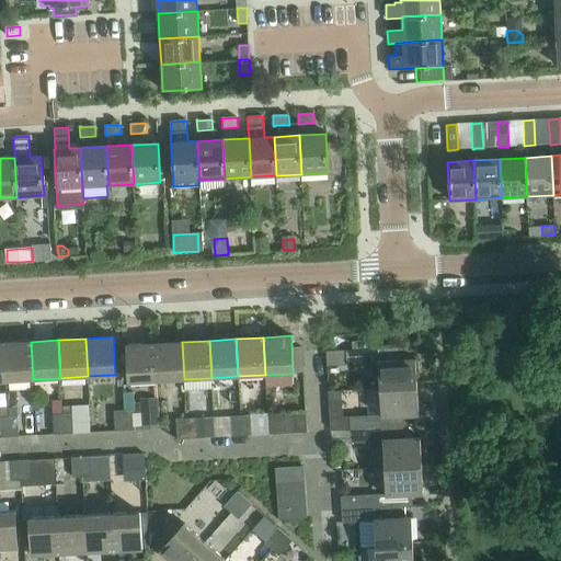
[(418,387),(415,359),(401,359),(400,348),(367,350),(366,341),(348,342),(348,351),(346,351),(346,365),(378,363),(379,389),(418,387)]
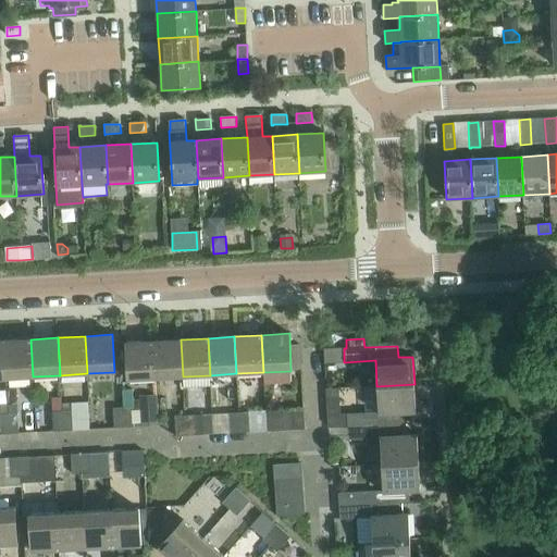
[(31,339),(3,341),(5,378),(33,376),(31,339)]
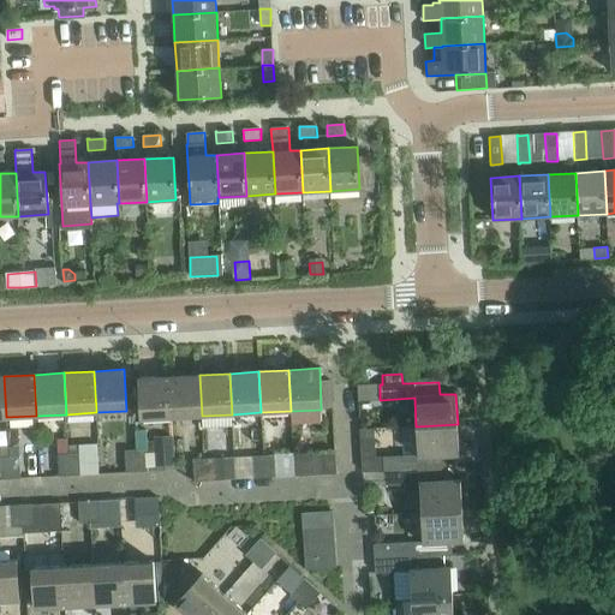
[(199,375),(169,376),(172,418),(202,416),(199,375)]
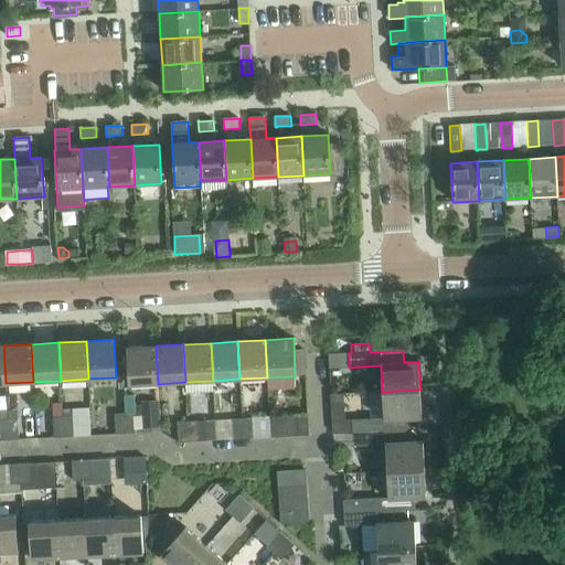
[(158,384),(156,345),(128,348),(129,385),(158,384)]
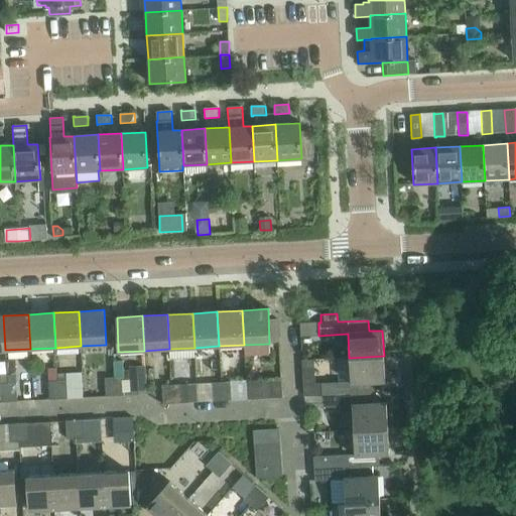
[(321,383),(323,396),(372,393),(372,383),(385,382),(384,356),(349,358),(351,382),(321,383)]
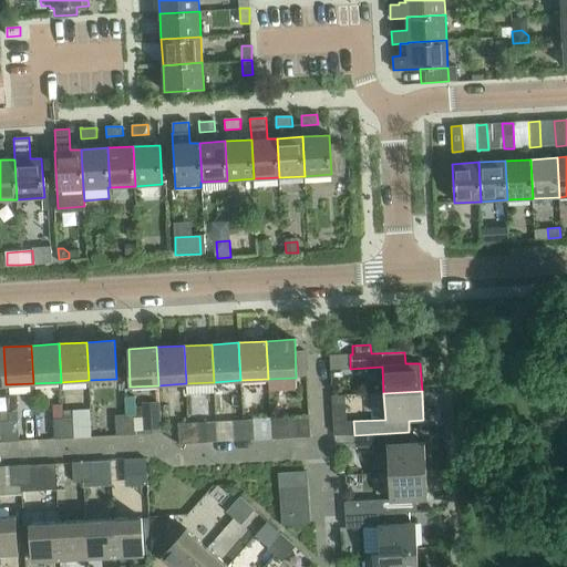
[(161,414),(142,415),(143,432),(162,431),(161,414)]
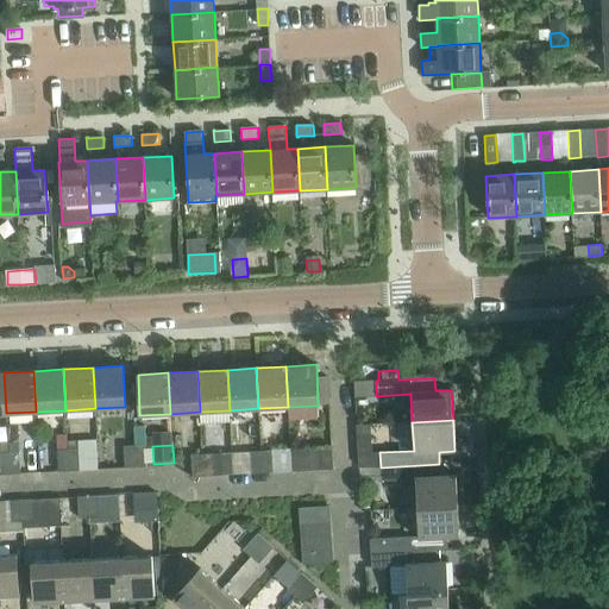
[(136,468),(135,446),(124,447),(125,469),(136,468)]
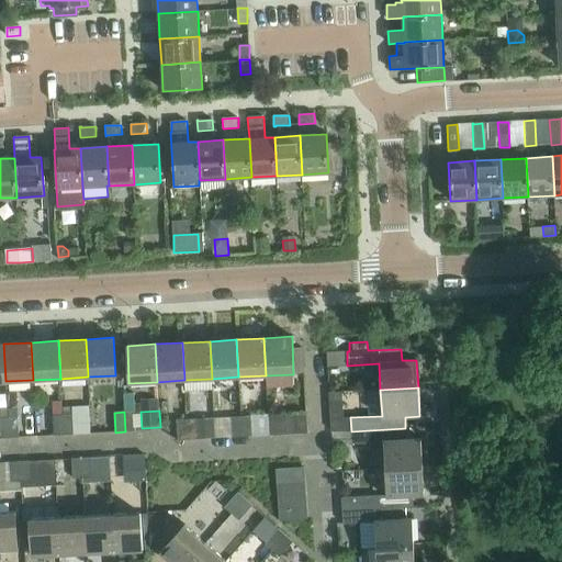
[(134,412),(124,412),(125,431),(135,431),(134,412)]
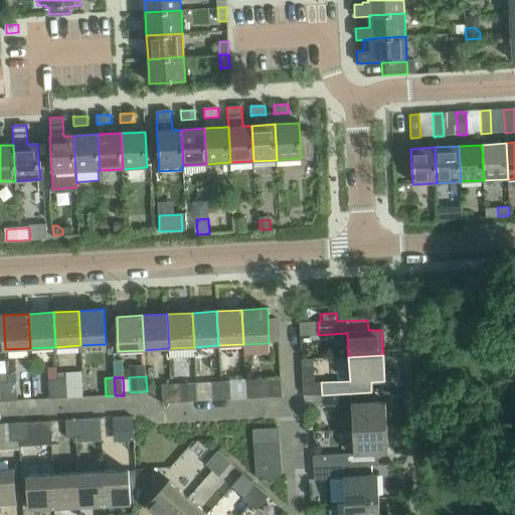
[(271,379),(262,379),(263,397),(272,397),(271,379)]
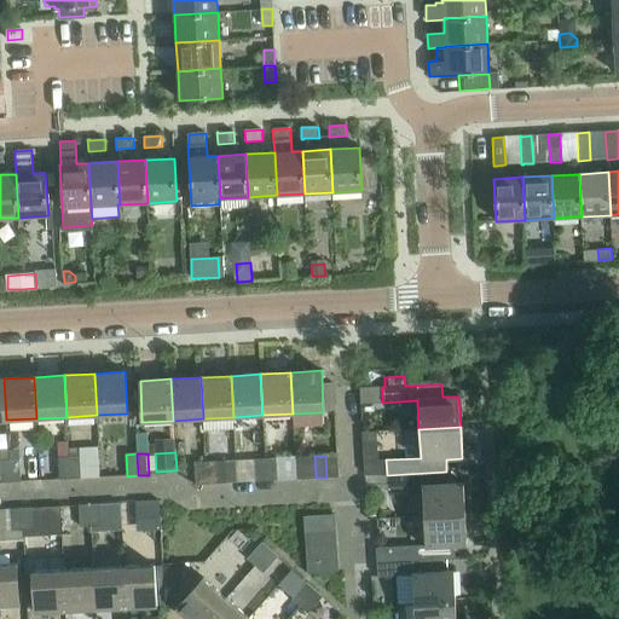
[(70,479),(69,457),(58,458),(59,480),(70,479)]
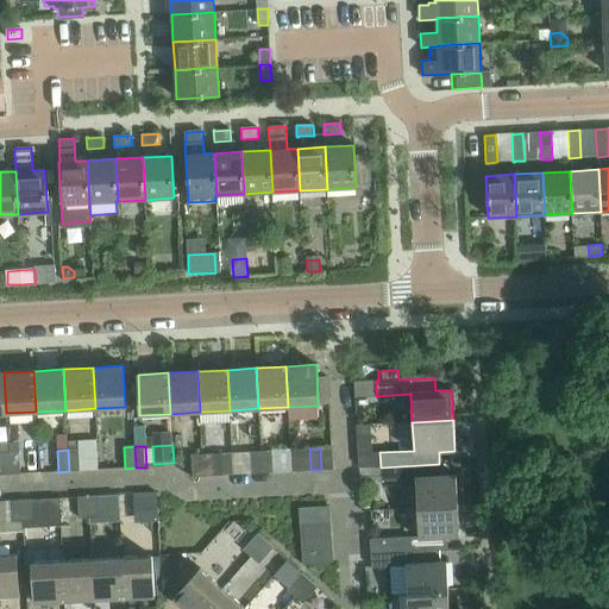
[(77,450),(68,450),(69,471),(79,471),(77,450)]
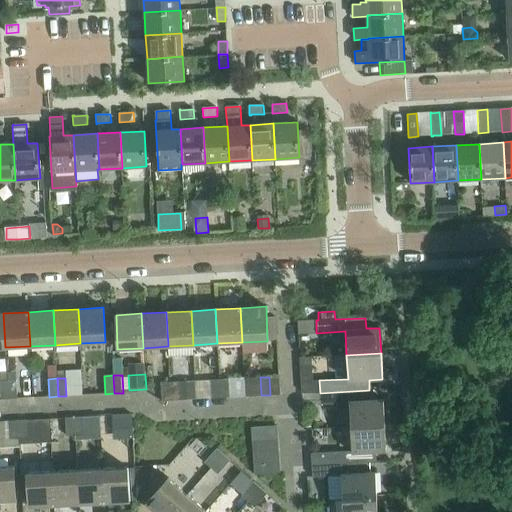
[(228,379),(219,380),(220,398),(229,397),(228,379)]
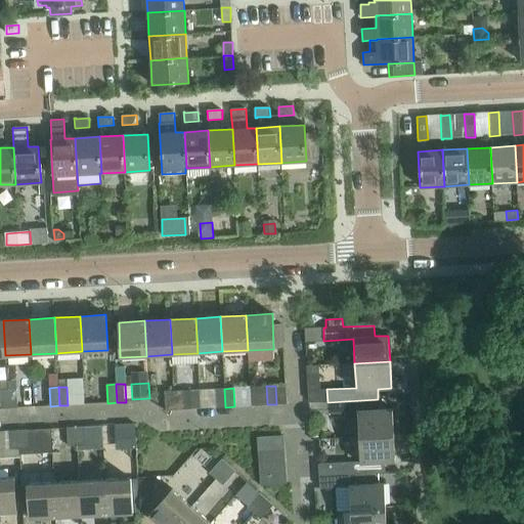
[(225,407),(224,389),(215,389),(216,407),(225,407)]
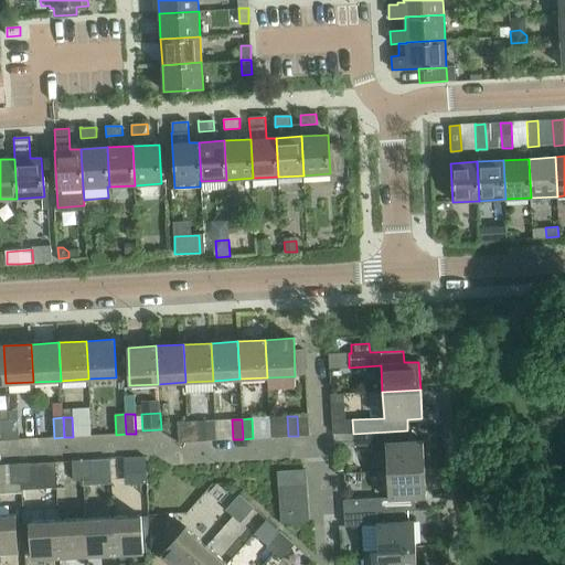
[(0,440),(9,440),(8,420),(0,420),(0,440)]
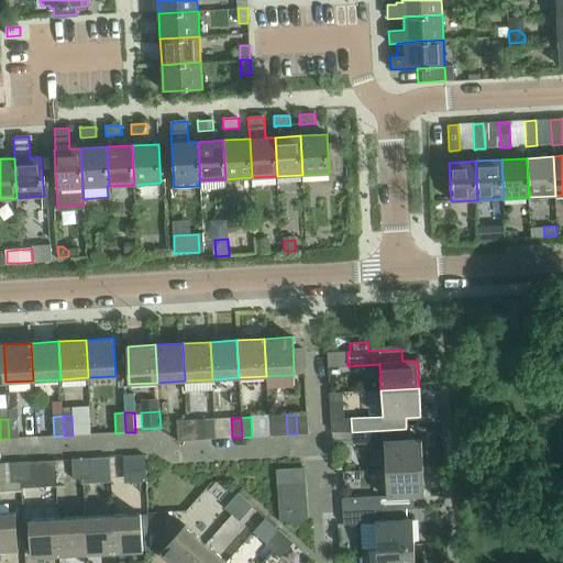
[(18,419),(8,419),(9,439),(19,439),(18,419)]
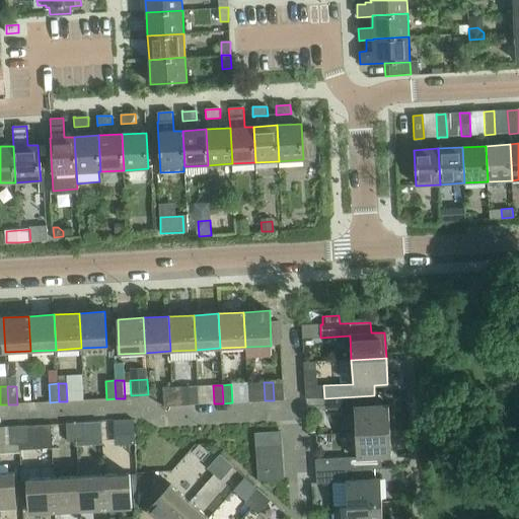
[(173,405),(172,387),(163,388),(164,406),(173,405)]
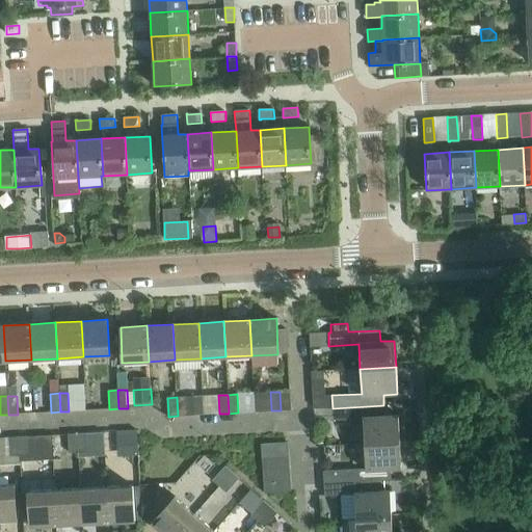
[(186,397),(177,397),(178,416),(187,416),(186,397)]
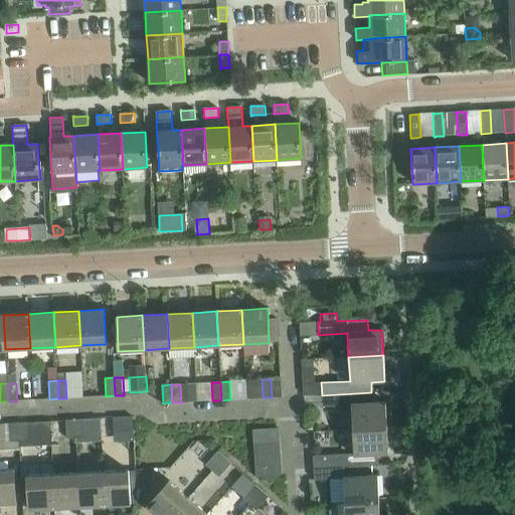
[(371,392),(322,395),(322,407),(351,405),(352,430),(387,427),(385,401),(372,402),(371,392)]
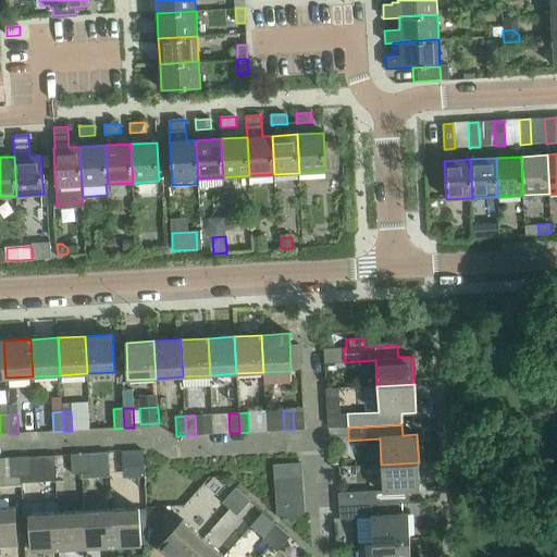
[(125,452),(123,452),(125,478),(144,477),(141,450),(135,452),(125,452)]
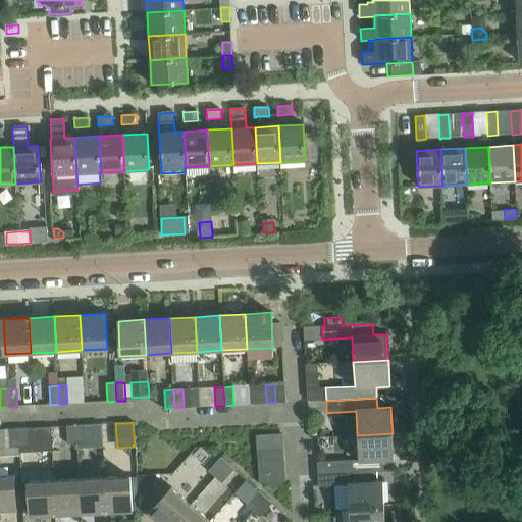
[(76,444),(75,425),(66,426),(67,445),(76,444)]
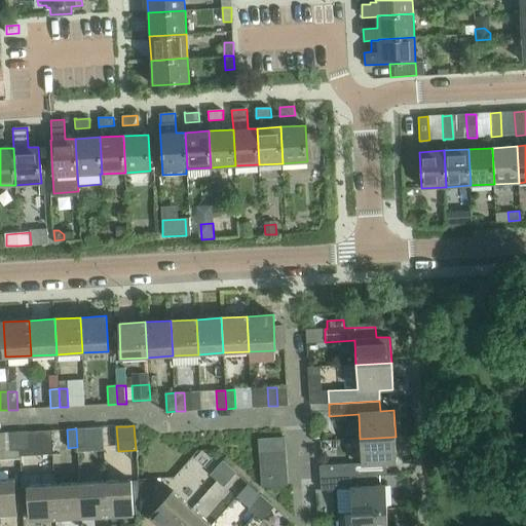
[(85,428),(76,428),(77,447),(86,447),(85,428)]
